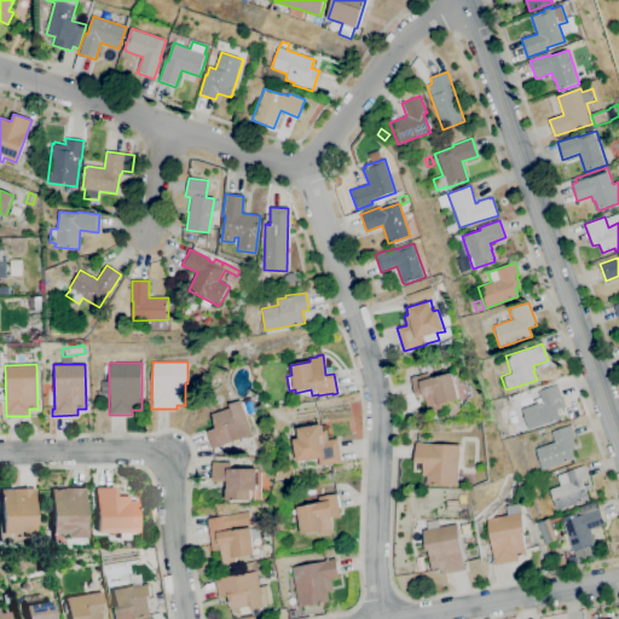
[(429,411),(426,400),(418,401),(417,395),(415,395),(410,377),(427,372),(429,379),(452,372),(460,399),(441,404),(443,409),(429,411)]
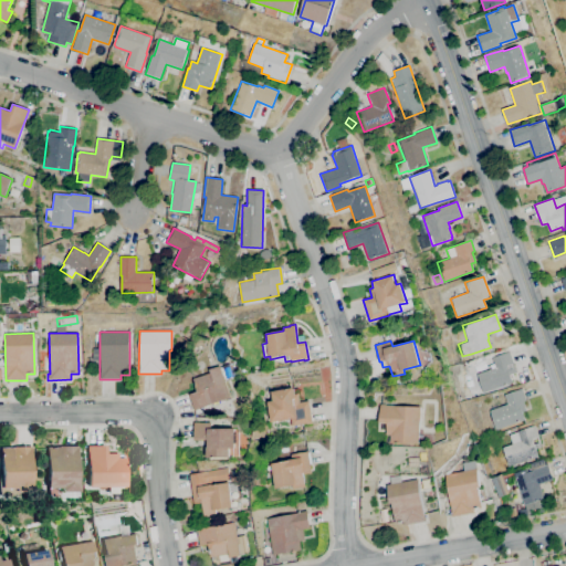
[(482,392),(475,374),(494,367),(491,357),(509,352),(516,373),(510,375),(512,383),(482,392)]
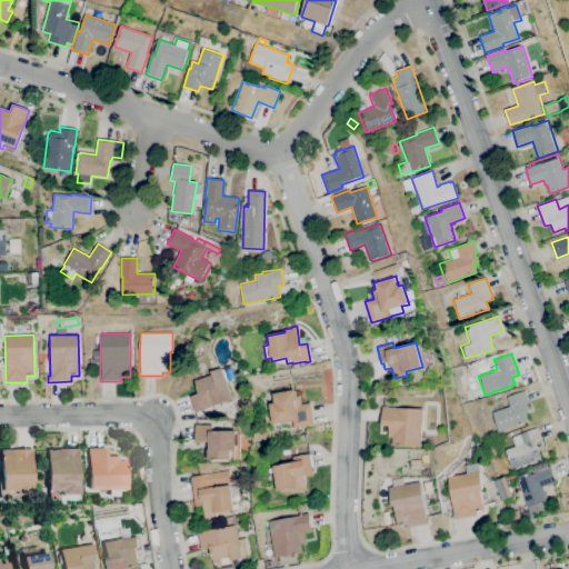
[(196,412),(189,397),(197,395),(192,381),(211,375),(210,371),(220,368),(232,400),(196,412)]
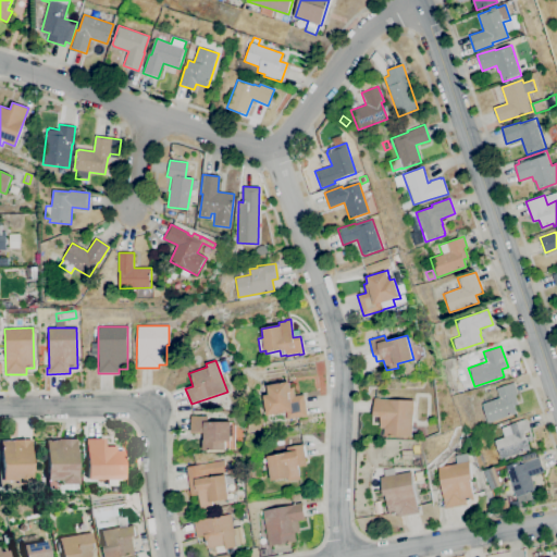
[(286,419),(285,412),(265,416),(262,395),(268,394),(265,385),(288,382),(289,386),(293,386),(294,396),(304,394),(307,416),(286,419)]
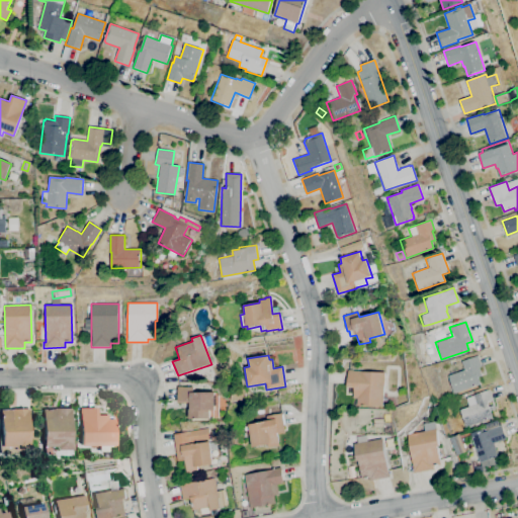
[(452,394),(447,378),(447,375),(463,370),(460,361),(477,355),(481,366),(479,367),(482,375),(478,377),(480,383),(452,394)]
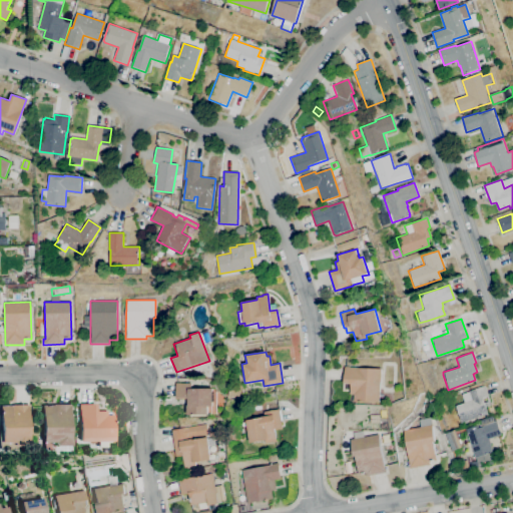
[(380,402),(350,401),(351,384),(344,384),(344,367),(349,367),(349,368),(381,369),(380,402)]
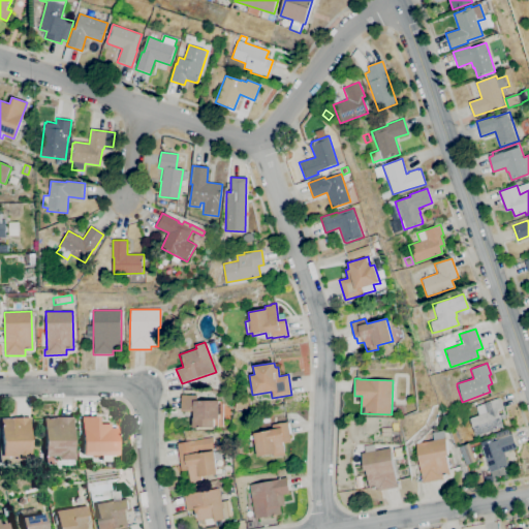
[(214,428),(192,429),(192,418),(194,418),(194,411),(182,411),(181,395),(186,395),(196,395),(196,400),(220,400),(220,418),(214,418),(214,428)]
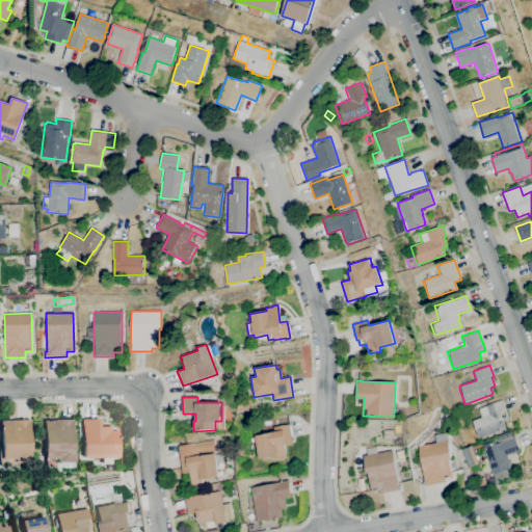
[(477,440),(471,421),(479,418),(478,416),(479,415),(479,413),(477,414),(476,410),(478,409),(477,408),(485,406),(485,405),(502,399),(509,420),(502,422),(505,429),(477,440)]
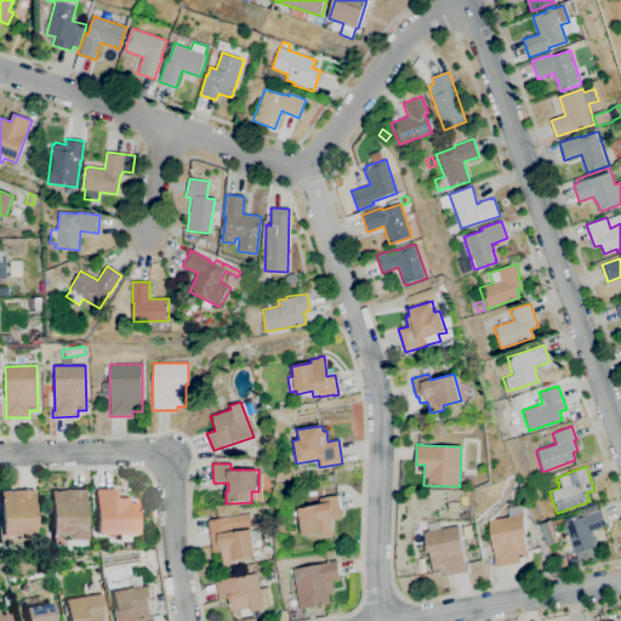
[(0,542),(0,528),(3,528),(1,493),(16,493),(16,491),(35,490),(35,496),(34,496),(34,533),(35,533),(36,540),(18,541),(18,536),(10,537),(10,542),(0,542)]
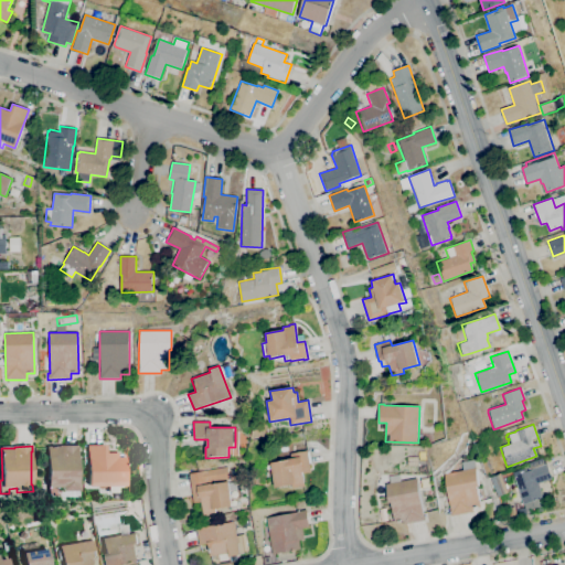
[(49,496),(49,488),(48,447),(60,447),(60,446),(75,446),(75,448),(76,448),(77,484),(78,484),(78,492),(62,492),(62,488),(59,488),(59,496),(49,496)]
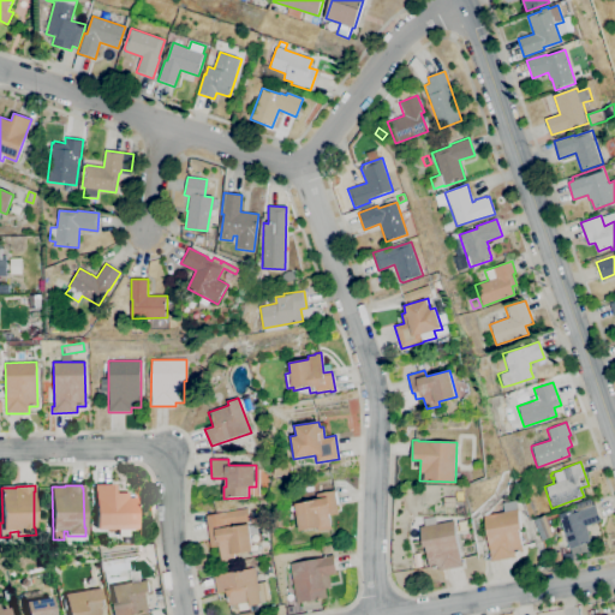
[(115,537),(115,530),(95,530),(95,485),(114,485),(114,494),(126,494),(126,499),(135,499),(135,530),(126,530),(126,537),(115,537)]
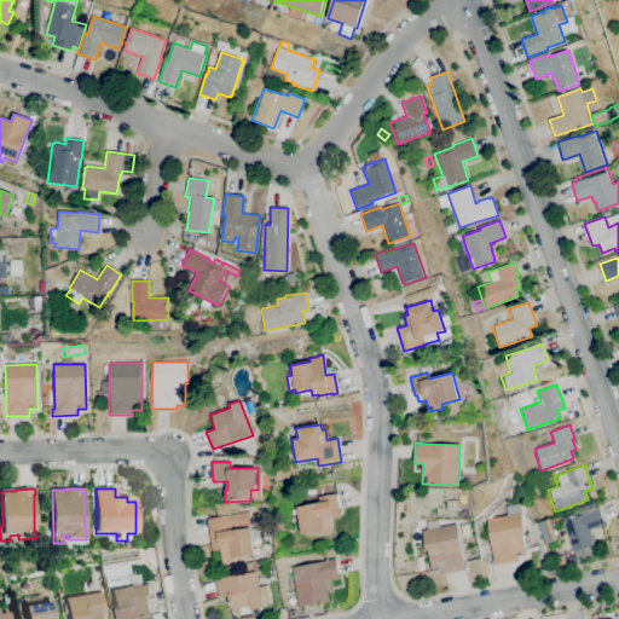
[(320,534),(319,531),(300,534),(296,507),(312,504),(312,503),(318,502),(317,497),(336,493),(340,516),(331,519),(334,533),(329,533),(320,534)]
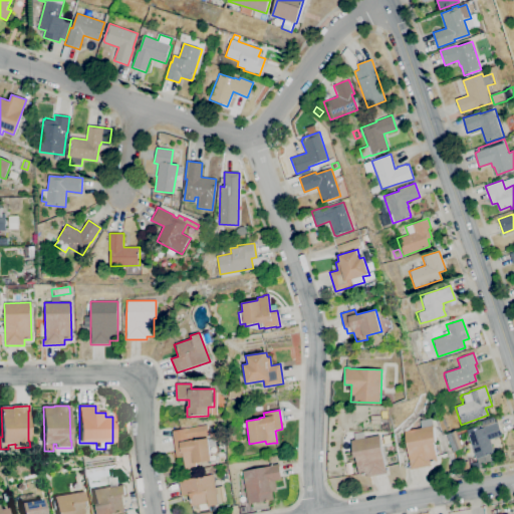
[(410,469),(404,431),(421,428),(419,420),(431,418),(432,426),(435,443),(434,443),(437,461),(430,463),(430,466),(410,469)]
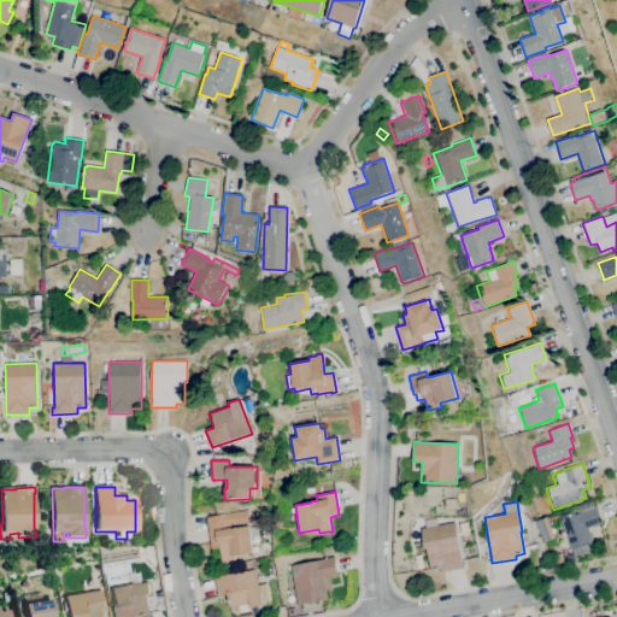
[(571,551),(560,519),(579,513),(579,512),(597,506),(603,523),(588,528),(589,533),(589,534),(592,541),(591,541),(592,544),(571,551)]
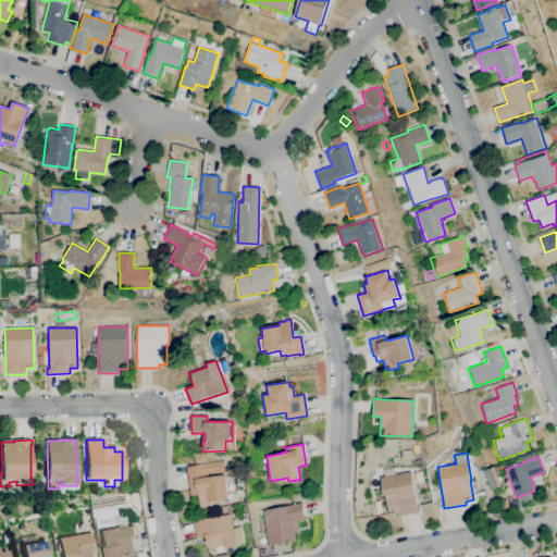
[(201,508),(199,495),(190,496),(185,466),(223,460),(225,472),(225,475),(232,474),(234,483),(227,484),(230,498),(212,502),(212,505),(206,506),(206,507),(201,508)]
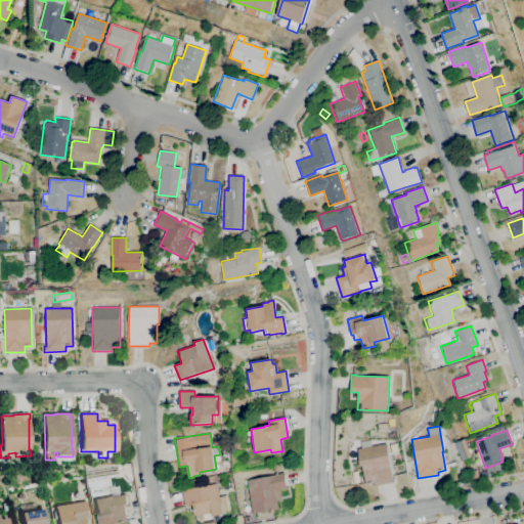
[(373,486),(372,483),(364,484),(361,467),(359,467),(356,449),(360,448),(359,441),(369,440),(370,446),(386,443),(393,483),(373,486)]
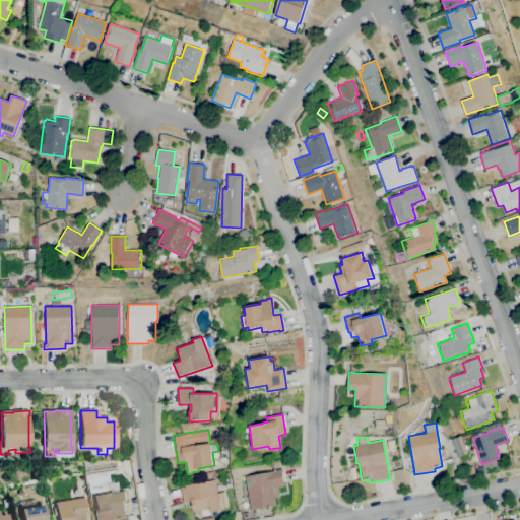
[(251,510),(244,476),(272,471),(272,470),(281,469),(283,478),(282,478),(284,485),(278,486),(279,497),(275,498),(276,505),(251,510)]
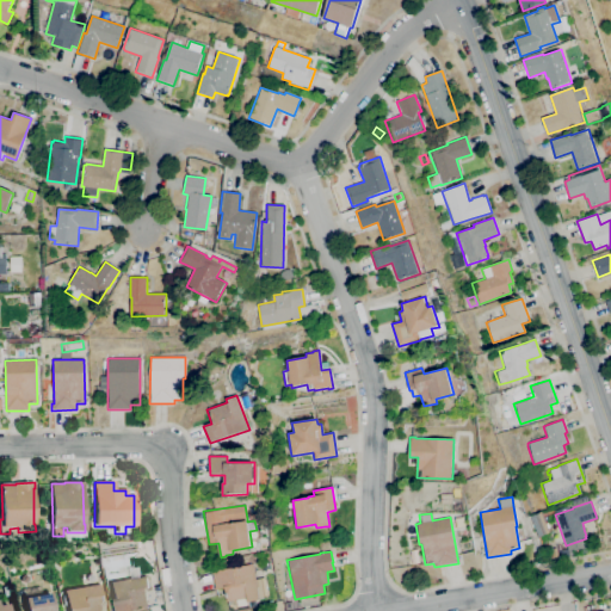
[(248,602),(247,598),(228,602),(224,588),(216,590),(213,572),(253,563),(257,579),(265,578),(269,596),(259,597),(260,599),(248,602)]
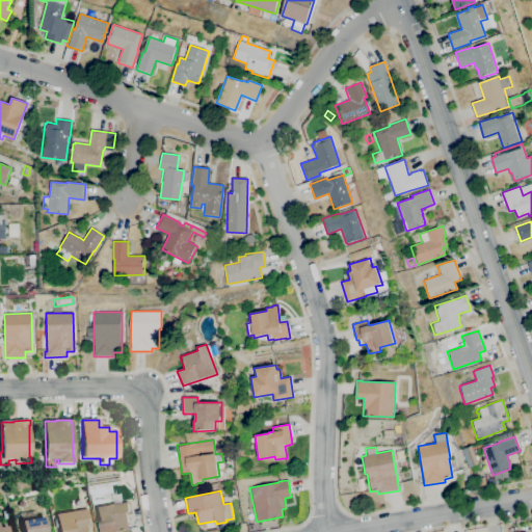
[(101,531),(97,507),(127,502),(129,511),(126,512),(129,531),(123,531),(101,531)]
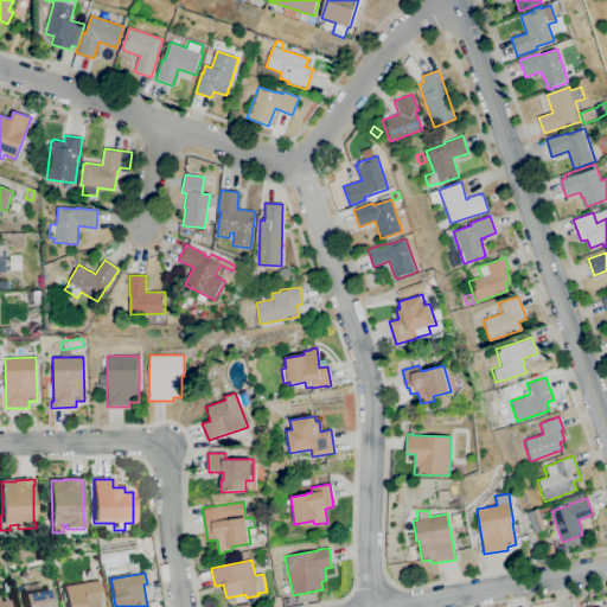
[(66,606),(64,587),(100,581),(102,593),(97,593),(100,606),(66,606)]
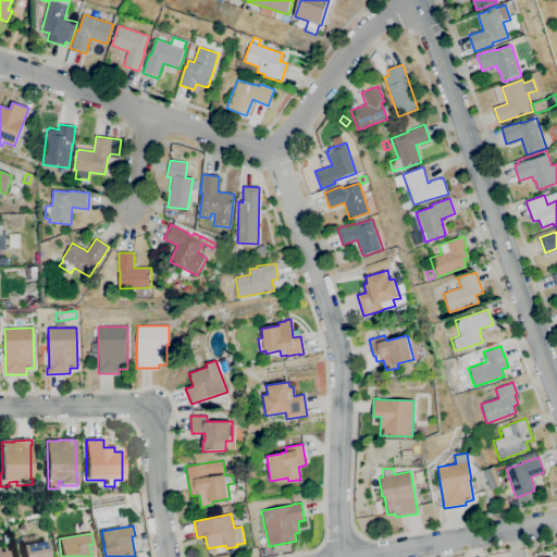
[(24,556),(22,545),(47,541),(49,556),(24,556)]
